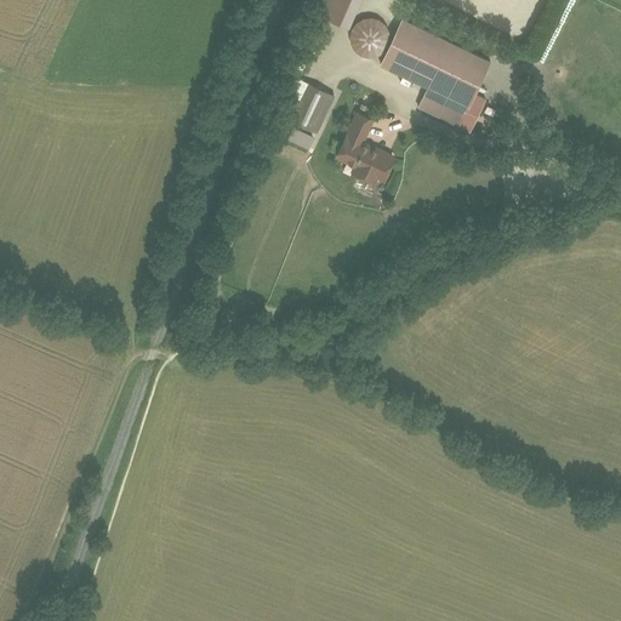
[(328,0),(322,13),(349,26),(360,0),(328,0)]
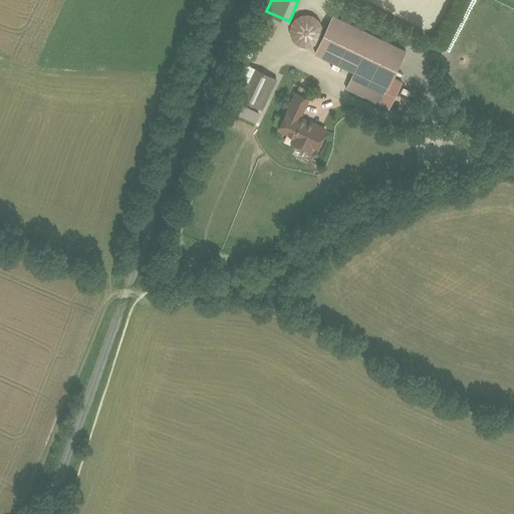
[(315,43),(319,39),(321,34),(322,29),(320,24),(318,20),(314,17),(309,15),(304,15),(299,16),(295,19),(292,23),(290,28),(290,33),(292,38),(296,42),(300,45),(305,46),(310,45),(315,43)]
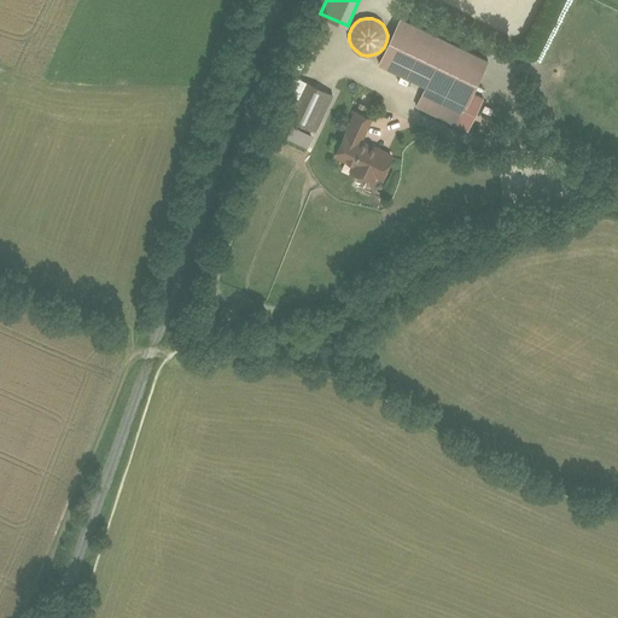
[(489,63),(401,19),(378,65),(426,89),(417,109),(467,134),(483,100),(473,95),(489,63)]
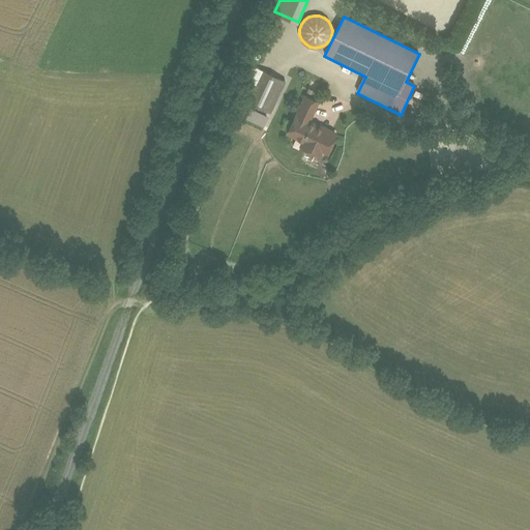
[(269,113),(286,81),(252,64),(236,96),(243,99),(256,106),(269,113)]
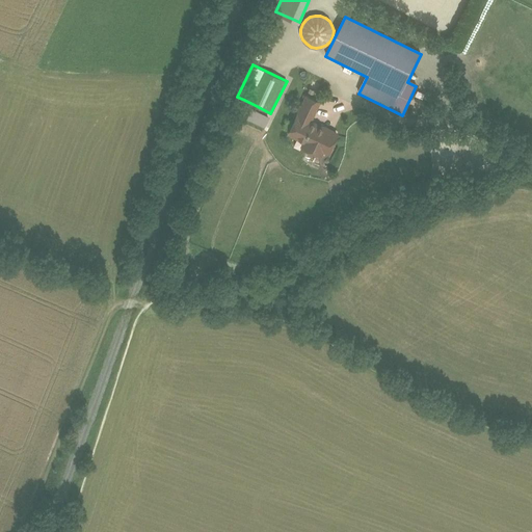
[(320,101),(304,94),(286,133),(301,140),(299,145),(320,156),(322,151),(326,153),(336,133),(311,121),(320,101)]
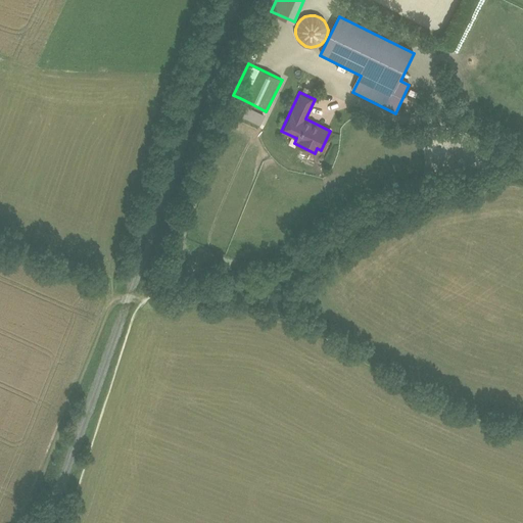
[(241,100),(236,110),(260,123),(266,112),(241,100)]
